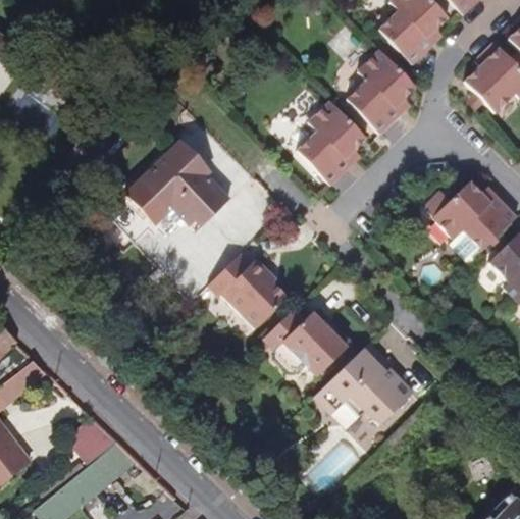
[(435,27),(449,15),(434,0),(394,0),(400,7),(379,27),(412,60),(433,41),(426,35),(435,27)]
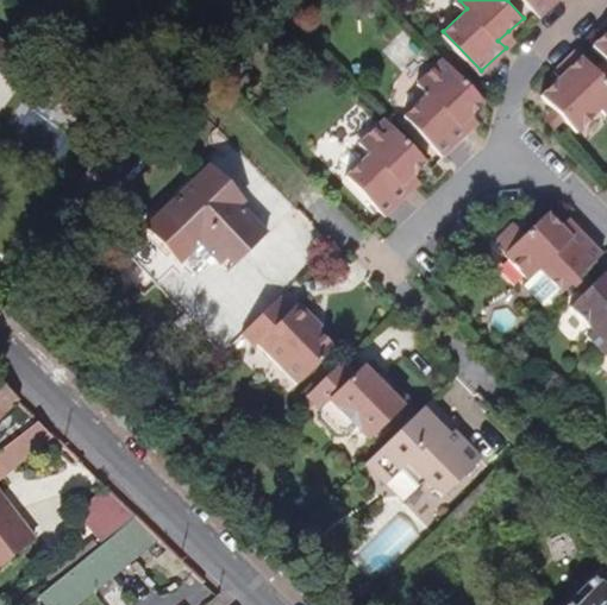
[(527,0),(542,16),(558,0),(527,0)]
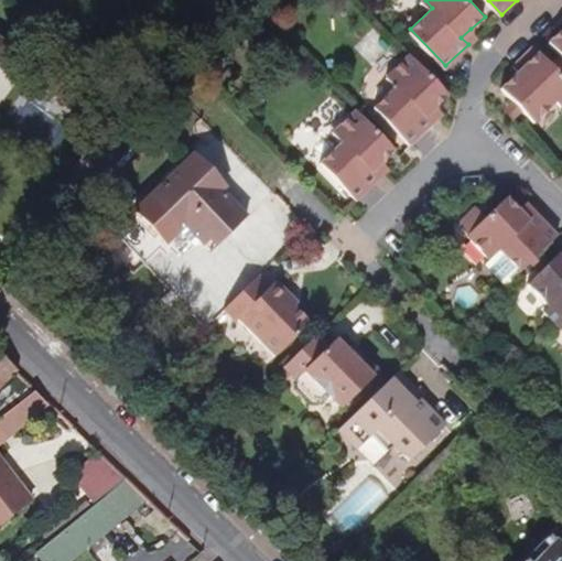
[(561,18),(561,29),(550,41),(561,52),(561,18)]
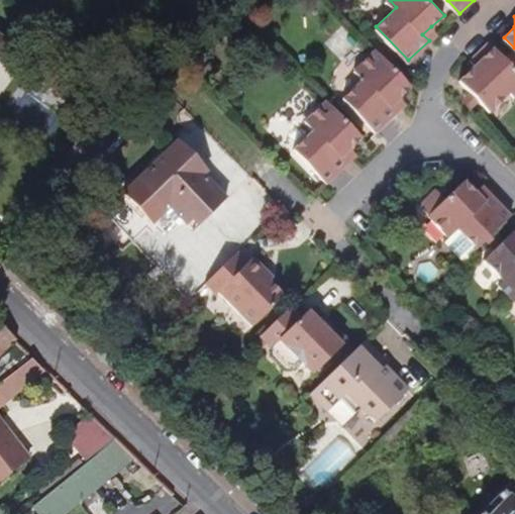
[(437,33),(431,26),(422,34),(429,40),(437,33)]
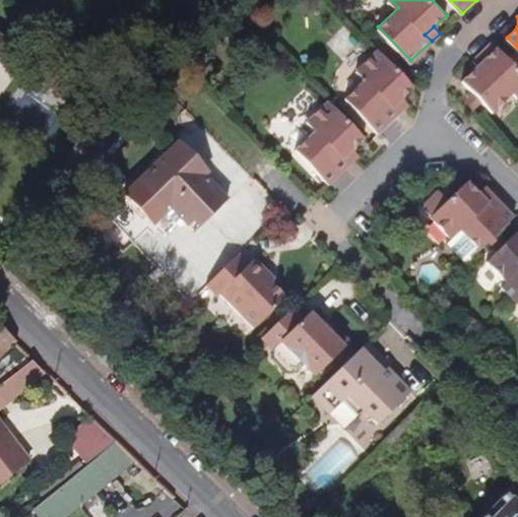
[(0,51),(8,40),(0,36),(0,51)]
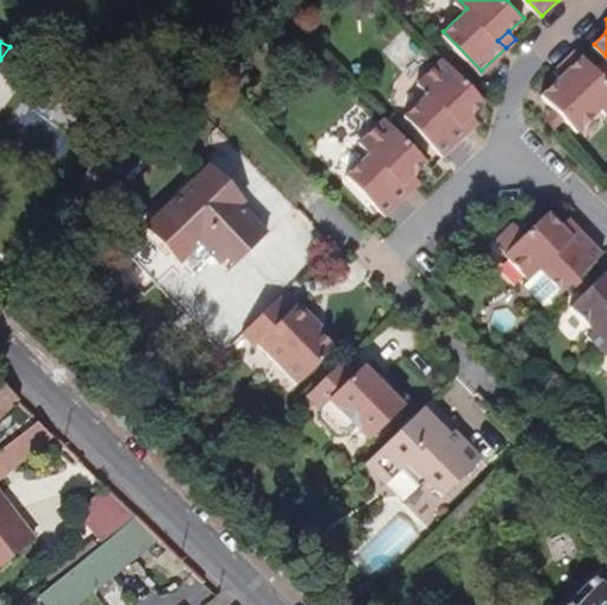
[(596,68),(577,48),(555,70),(562,76),(543,94),(555,107),(565,118),(579,131),(602,106),(606,111),(606,77),(596,68)]
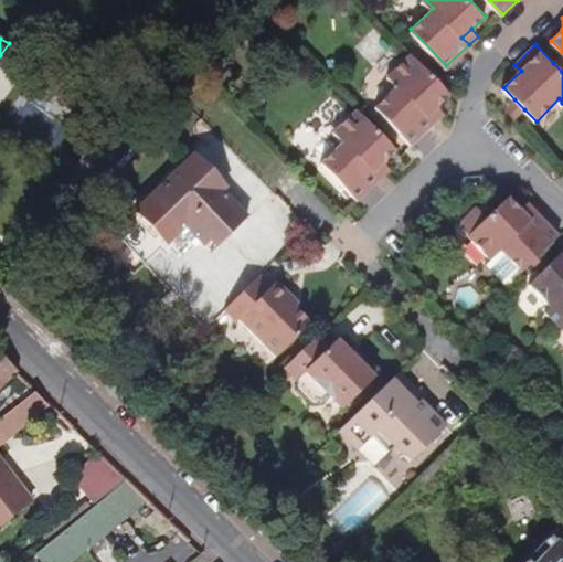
[(437,104),(449,93),(434,76),(413,52),(388,76),(399,88),(378,108),(411,144),(434,122),(428,116),(438,106),(438,105),(437,104)]
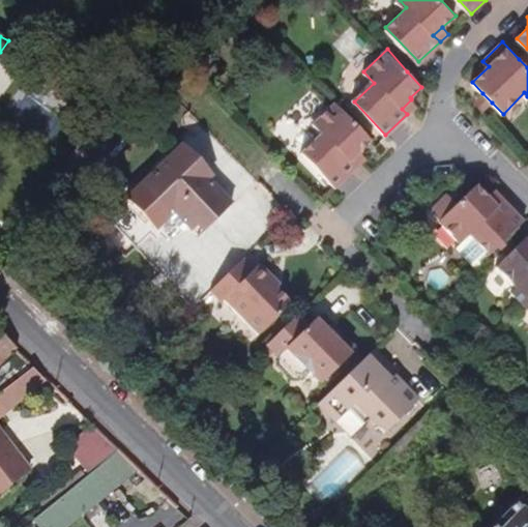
[(519,59),(527,67),(527,51),(519,59)]
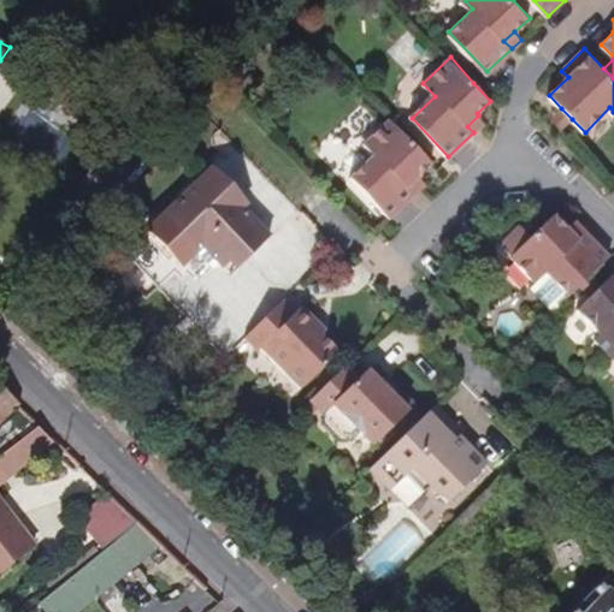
[(266,75),(257,66),(248,75),(257,84),(266,75)]
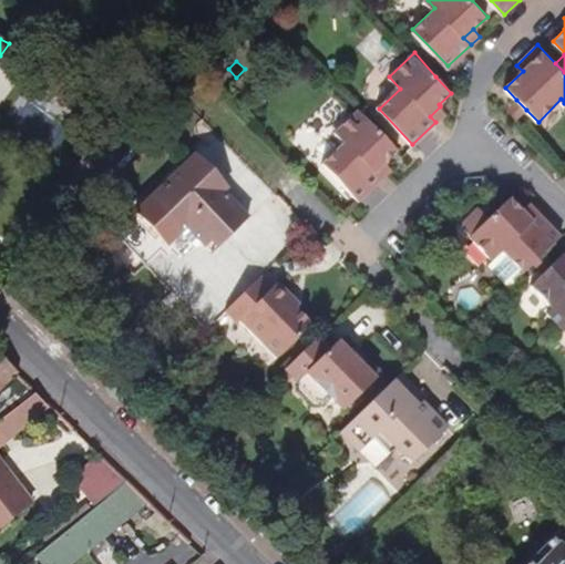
[(236,78),(228,69),(225,73),(234,81),(236,78)]
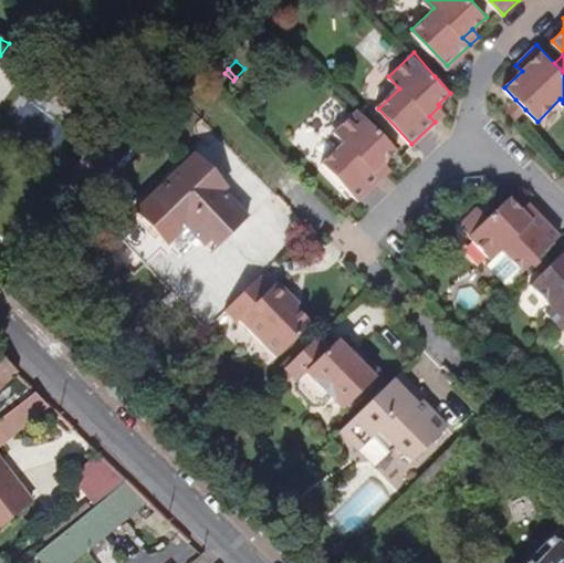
[(439,105),(452,94),(450,93),(438,104),(439,105)]
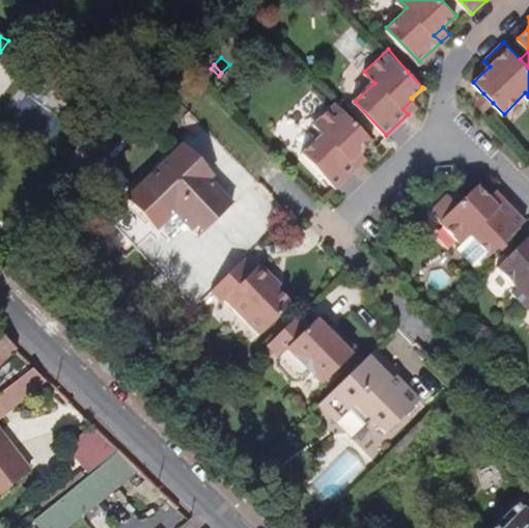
[(483,93),(475,102),(483,111),(493,103),(483,93)]
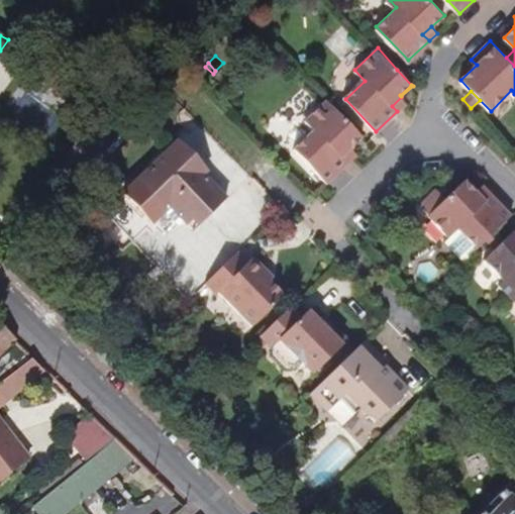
[(406,102),(401,97),(392,106),(397,111),(406,102)]
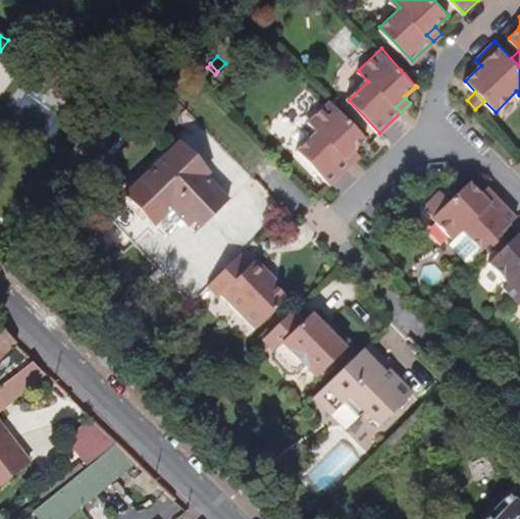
[(298,149),(331,184),(352,164),(346,157),(355,149),(367,137),(364,134),(354,123),(330,99),(308,120),(317,130),(298,149)]
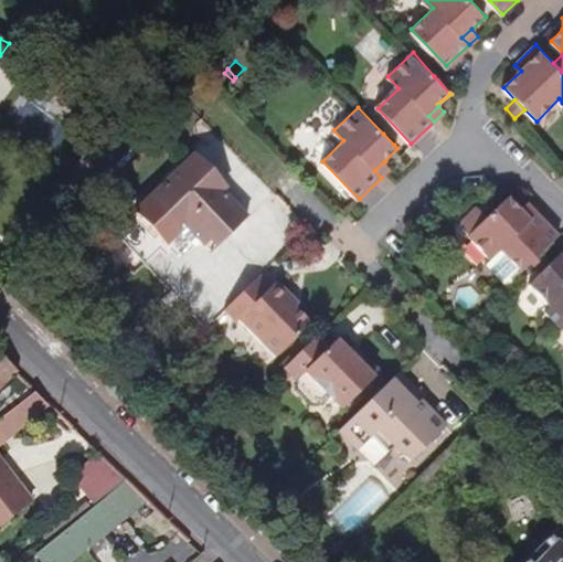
[(444,112),(434,122),(435,123),(445,114),(444,112)]
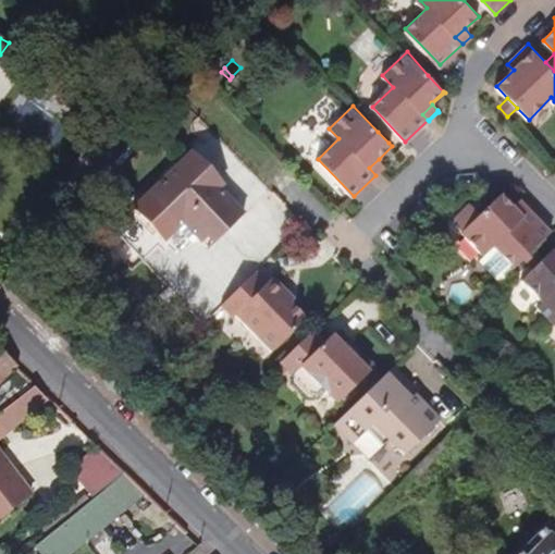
[(152,127),(143,119),(135,127),(144,136),(152,127)]
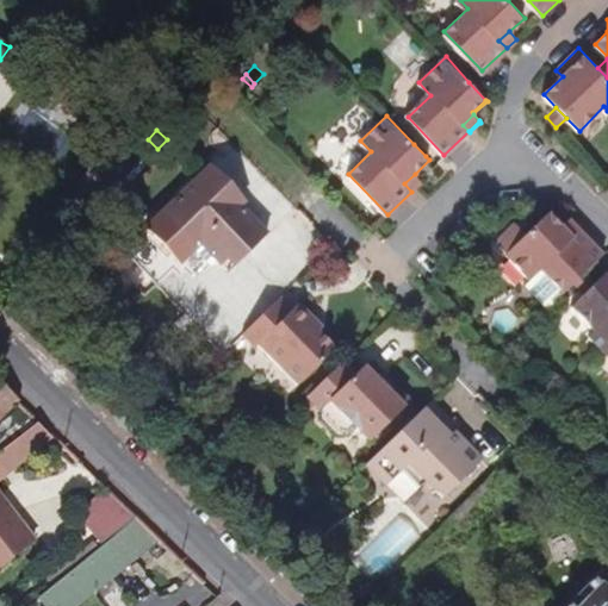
[(445,156),(470,132),(469,131),(444,155),(445,156)]
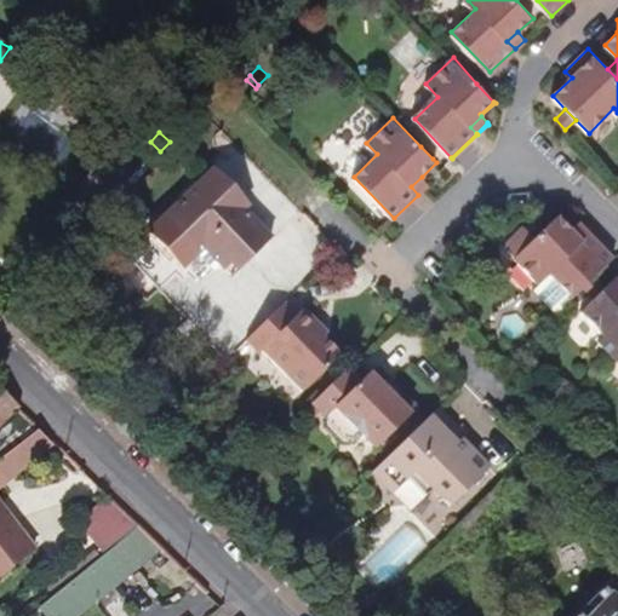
[(160,151),(150,142),(137,155),(148,165),(160,151)]
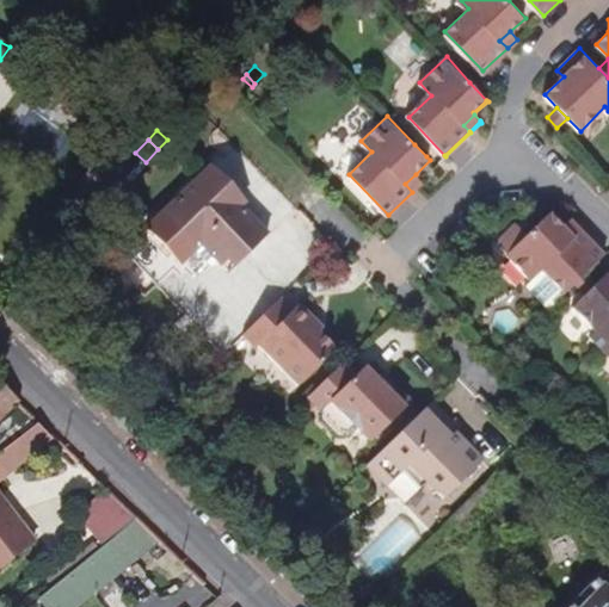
[(78,191),(99,211),(143,163),(123,143),(78,191)]
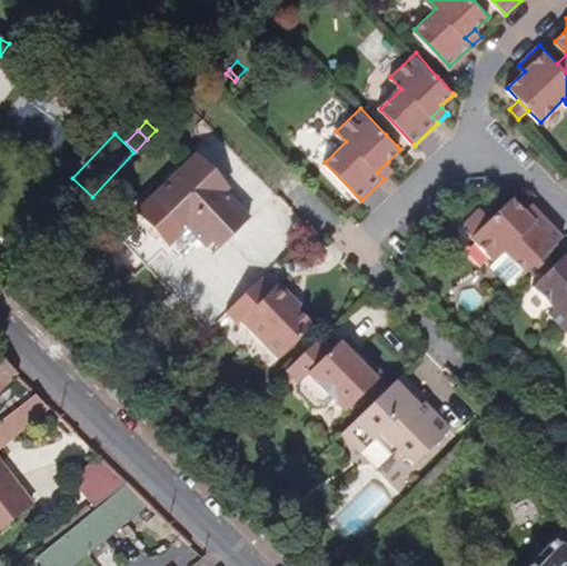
[(142,152),(150,160),(159,150),(151,142),(142,152)]
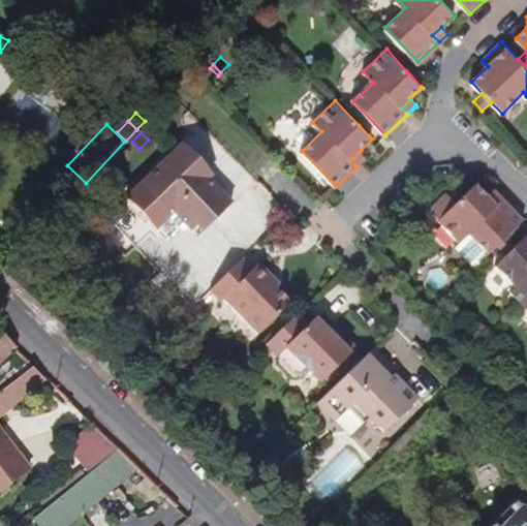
[(204,160),(184,141),(141,183),(169,214),(176,209),(193,226),(208,213),(213,219),(234,200),(210,176),(198,164),(204,160)]
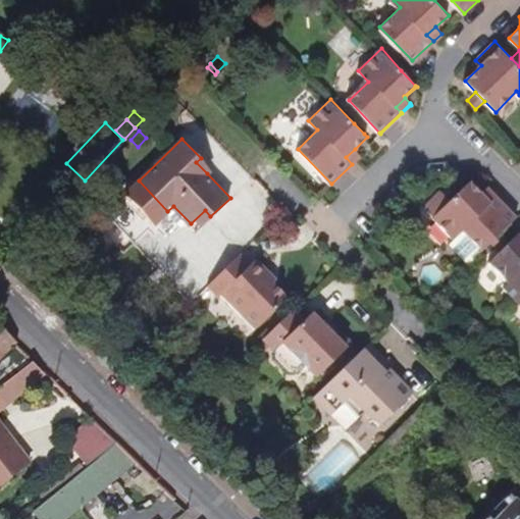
[(352,164),(361,155),(355,149),(346,157),(352,164)]
